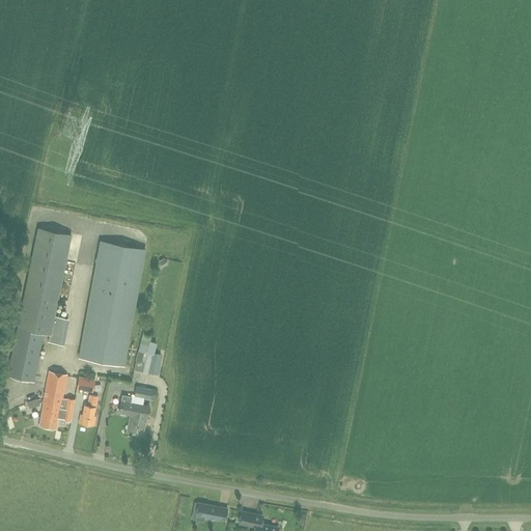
[(36,227),(17,328),(7,375),(33,381),(43,333),(49,334),(51,334),(55,315),(58,302),(61,286),(72,235),(72,234),(36,227)]
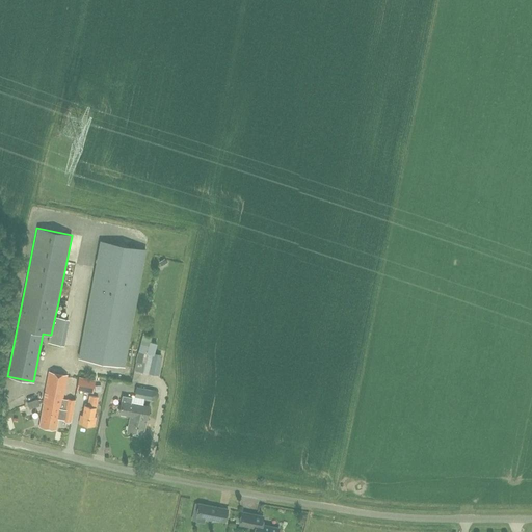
[(124,365),(135,299),(144,248),(101,240),(80,357),(124,365)]
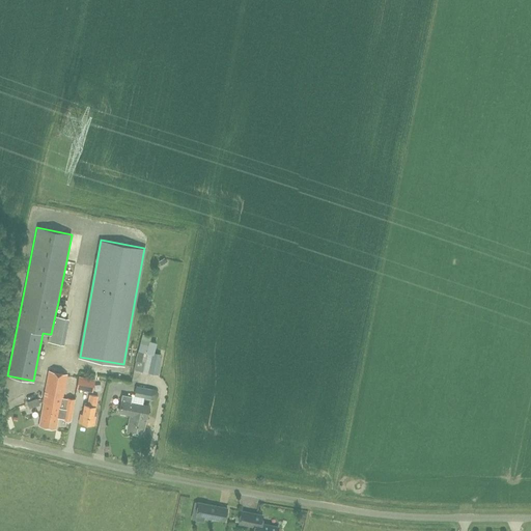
[(142,335),(134,370),(148,373),(149,373),(158,374),(160,365),(162,356),(154,354),(146,353),(149,341),(150,341),(150,337),(142,335)]
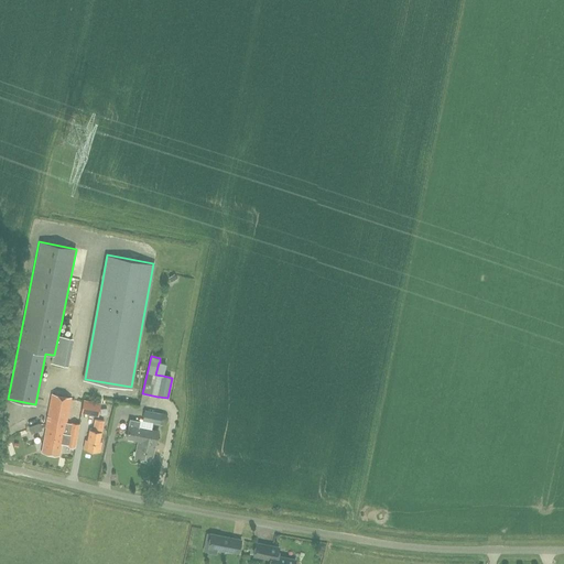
[(75,447),(76,436),(79,424),(71,422),(71,423),(66,423),(71,398),(51,394),(45,427),(46,427),(42,452),(58,455),(61,443),(66,444),(66,446),(75,447)]
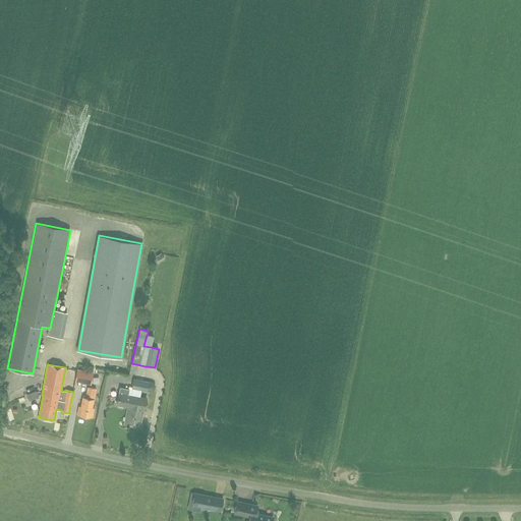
[(84,370),(83,384),(92,385),(94,371),(84,370)]
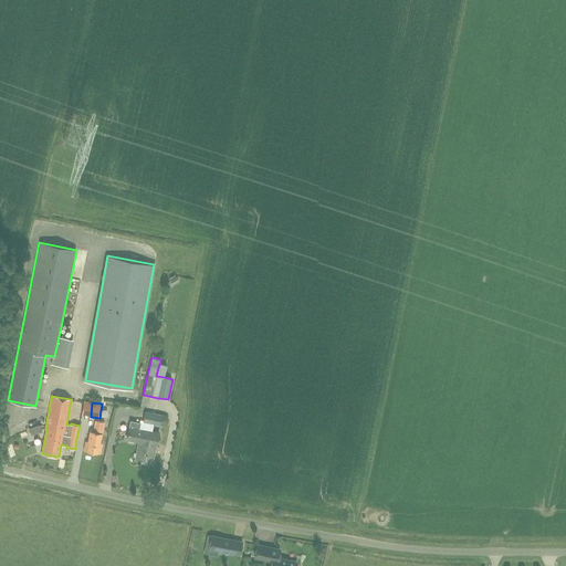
[(143,421),(153,423),(155,413),(145,411),(143,421)]
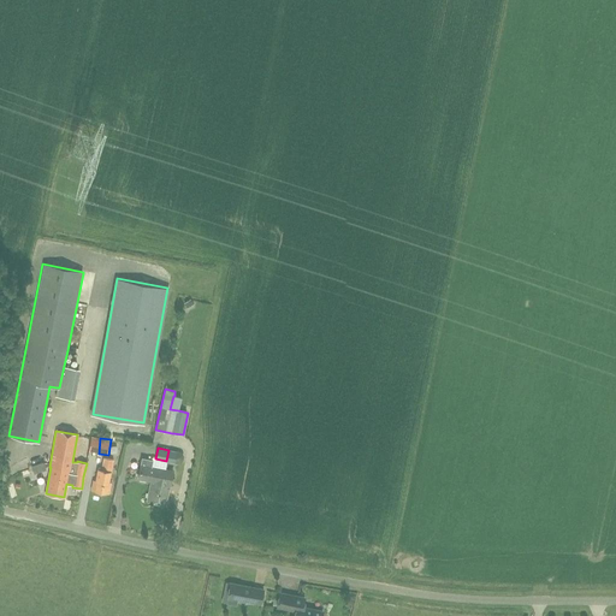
[(176,451),(169,450),(166,461),(173,462),(176,451)]
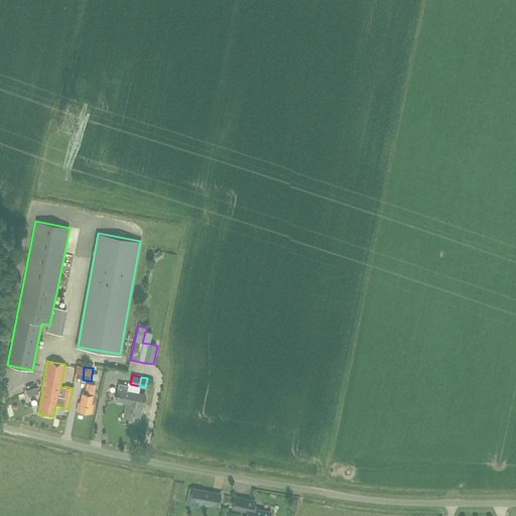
[(90,403),(94,385),(87,383),(85,393),(82,393),(80,402),(78,402),(77,410),(90,412),(92,404),(90,403)]
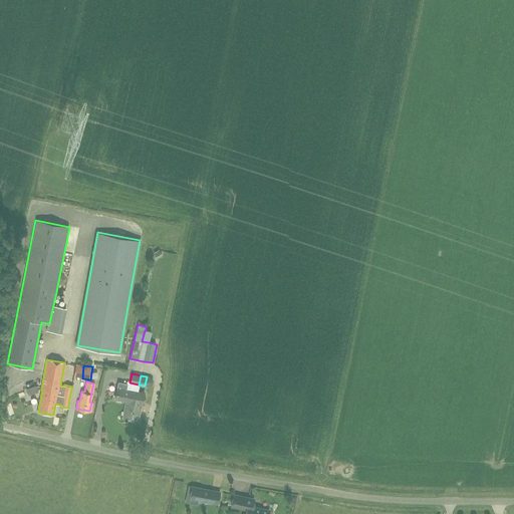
[(137,401),(138,399),(144,400),(145,393),(126,390),(127,384),(119,382),(115,400),(126,402),(131,403),(131,400),(134,401),(134,400),(137,401)]
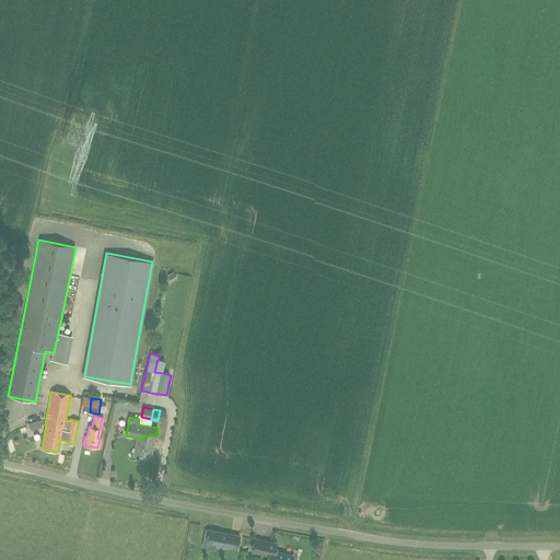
[(152,459),(156,435),(150,434),(149,436),(146,435),(146,436),(142,435),(142,439),(138,438),(133,456),(152,459)]
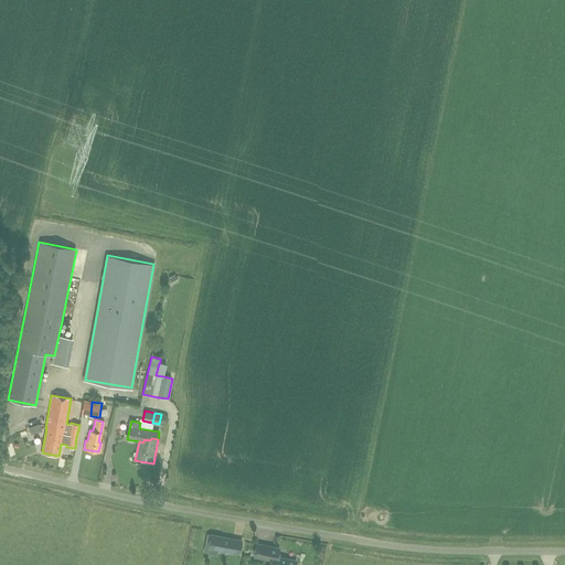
[(212,535),(208,553),(217,555),(219,550),(240,554),(242,541),(212,535)]
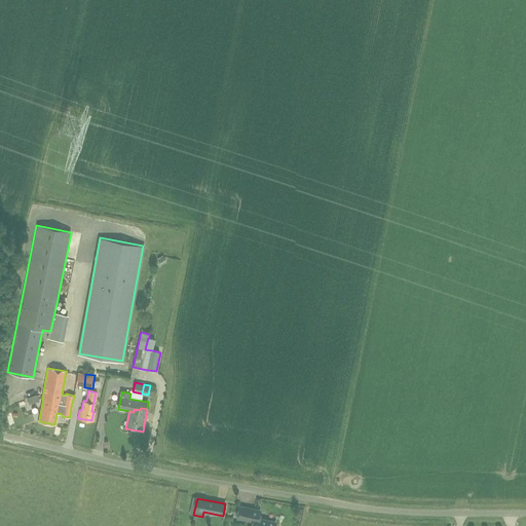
[(274,525),(276,523),(259,519),(261,511),(239,506),(238,511),(237,516),(237,518),(253,522),(253,525),(249,525),(248,525),(274,525)]
